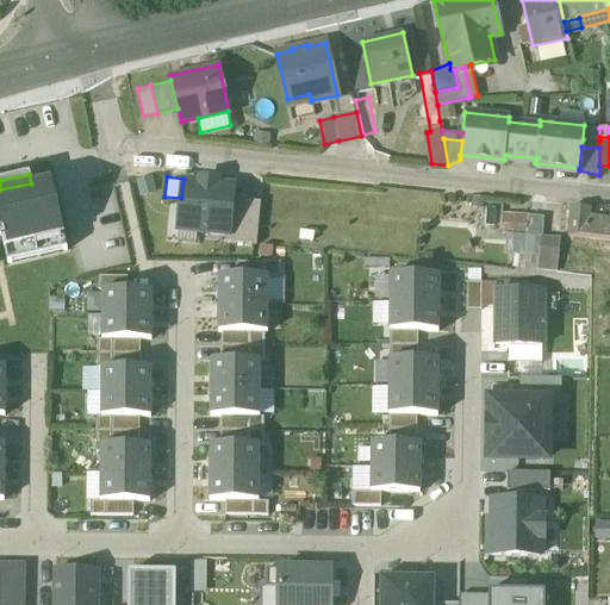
[(198,222),(197,229),(198,229),(226,232),(228,232),(231,197),(232,184),(216,182),(216,179),(200,178),(200,180),(184,179),(181,198),(179,220),(198,222)]
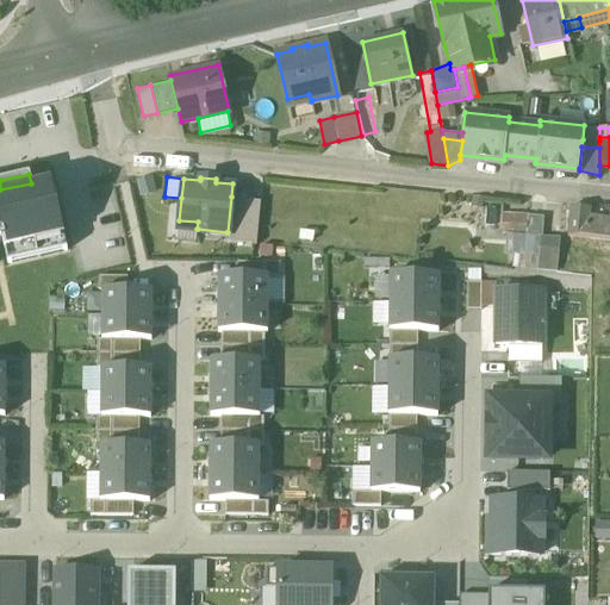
[(0,239),(2,239),(5,248),(64,235),(51,179),(31,184),(0,189),(0,239)]
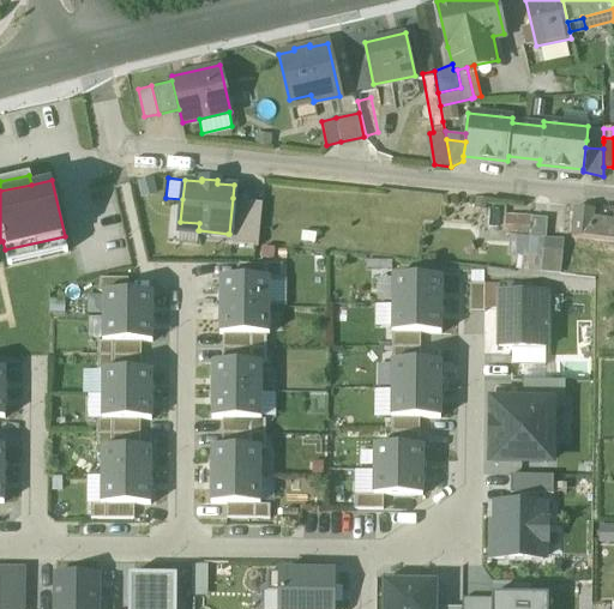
[(262,200),(233,198),(229,234),(228,234),(228,241),(258,243),(262,200)]
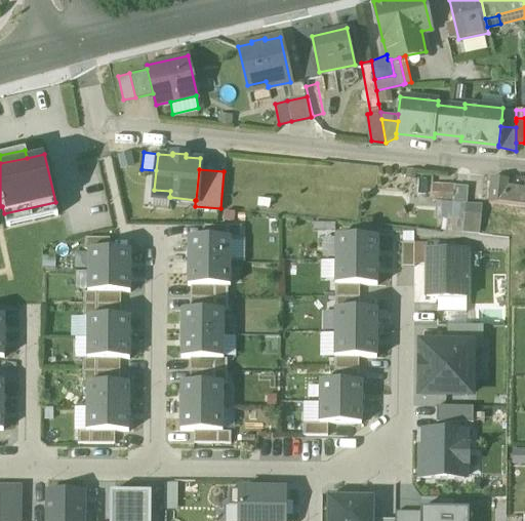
[(488,202),(506,204),(508,187),(509,178),(491,177),(488,202)]
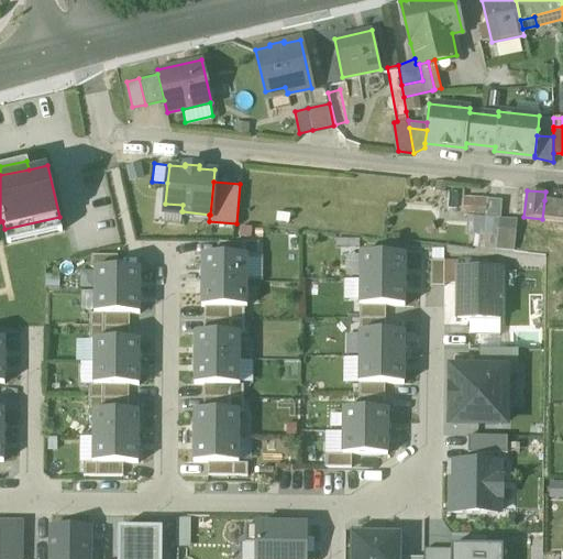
[(467,220),(485,222),(486,215),(486,200),(463,199),(462,212),(467,212),(467,220)]
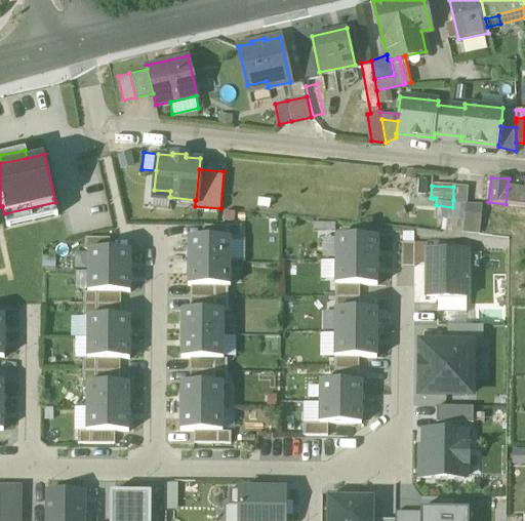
[(467,187),(453,187),(453,200),(466,200),(467,187)]
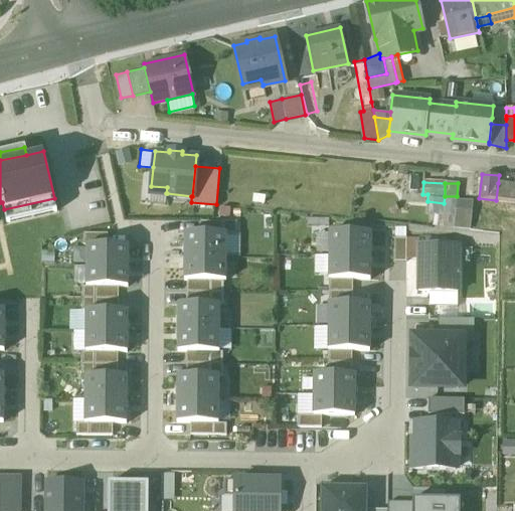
[(514,201),(514,185),(498,183),(496,200),(514,201)]
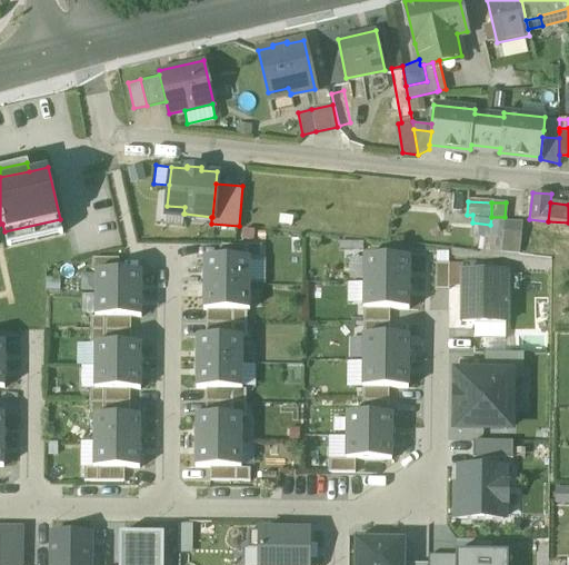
[(185,226),(185,214),(183,214),(167,212),(166,224),(185,226)]
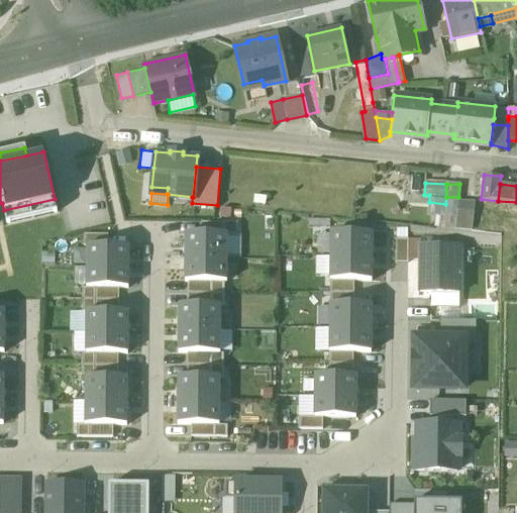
[(456,227),(472,229),(474,203),(458,202),(457,216),(456,227)]
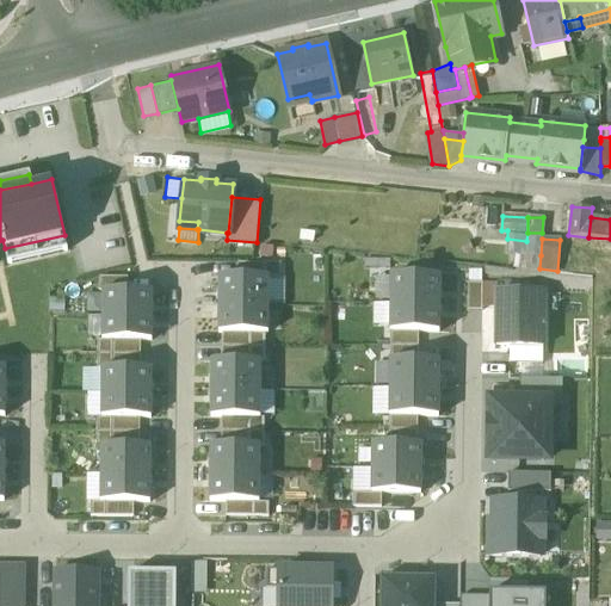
[(513,264),(539,269),(541,255),(514,252),(513,264)]
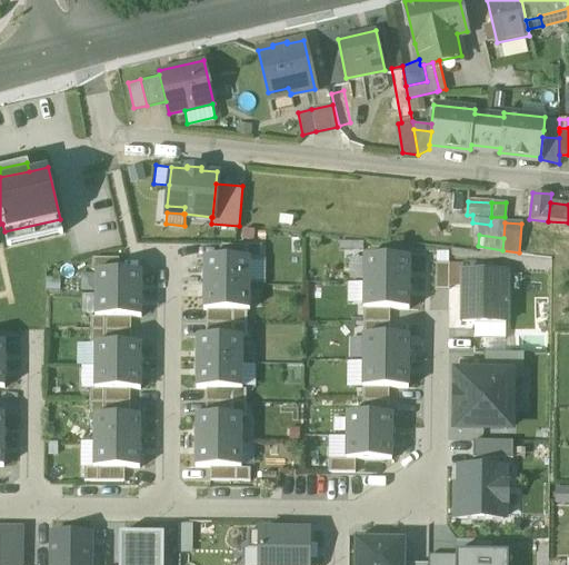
[(221,243),(221,256),(250,256),(260,256),(260,243),(221,243)]
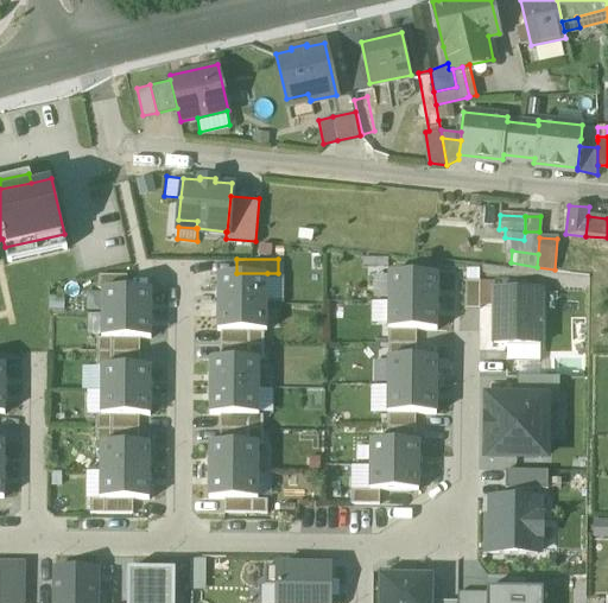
[(388,299),(388,271),(373,271),(373,299),(388,299)]
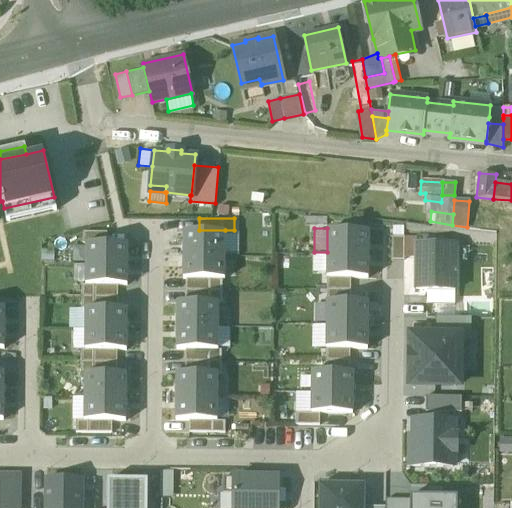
[(327,252),(368,252),(368,229),(327,228),(327,252)]
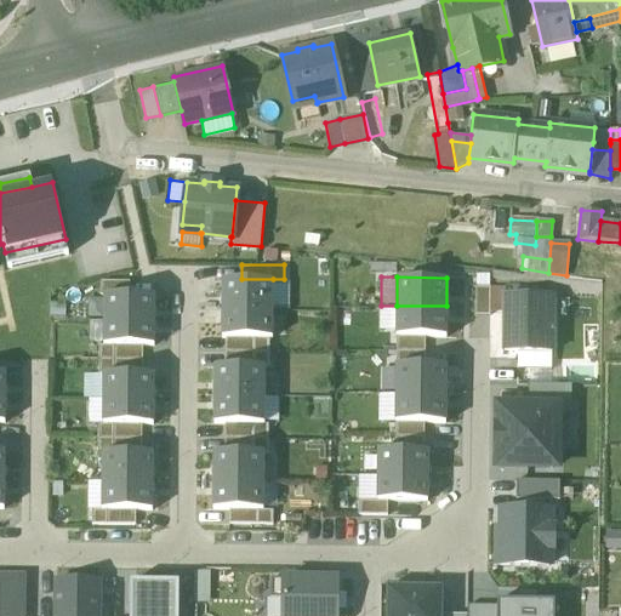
[(104,294),(130,294),(130,280),(102,279),(102,294),(104,294)]
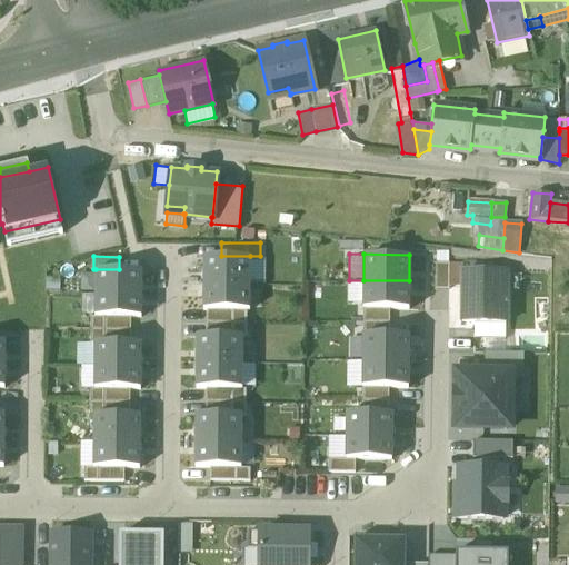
[(249,283),(250,256),(221,256),(203,256),(203,283),(249,283)]
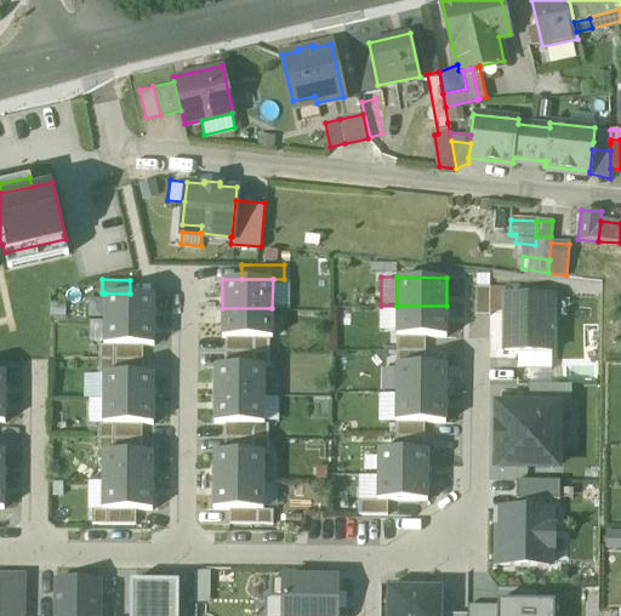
[(290,279),(284,279),(273,279),(272,308),(289,308),(290,279)]
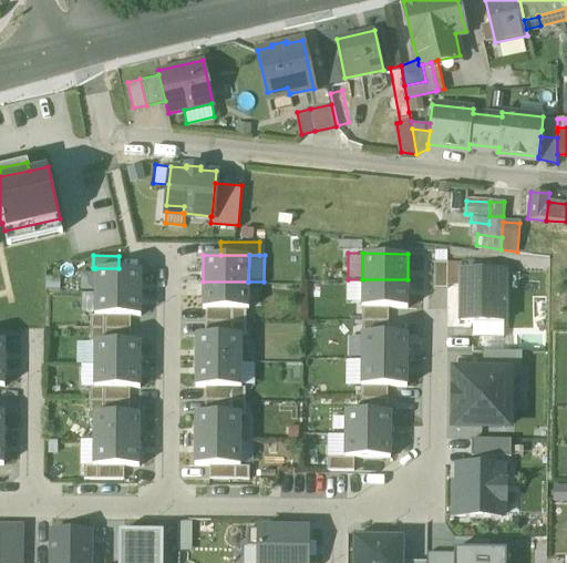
[(447,259),(434,258),(434,286),(447,286),(447,282),(447,259)]
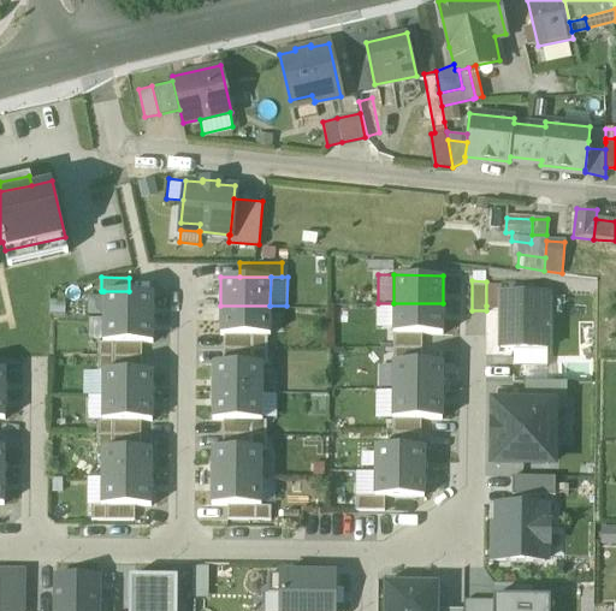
[(486,306),(498,306),(498,289),(501,289),(501,282),(486,282),(486,306)]
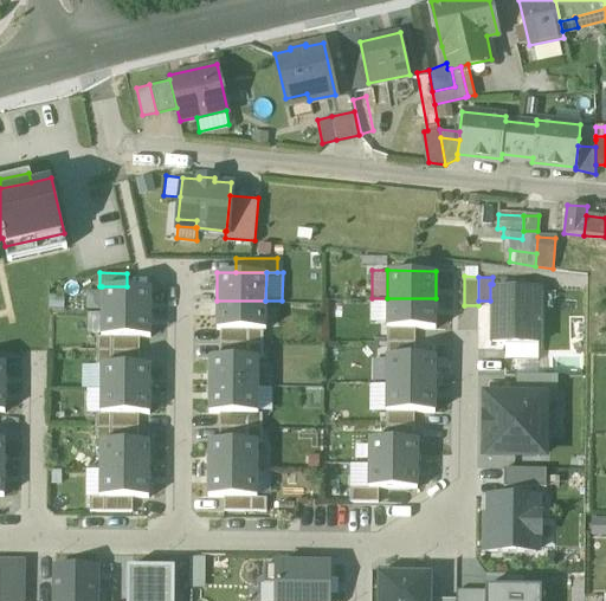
[(492,284),(490,284),(490,301),(490,341),(504,341),(537,341),(537,342),(541,342),(541,284),(492,284)]
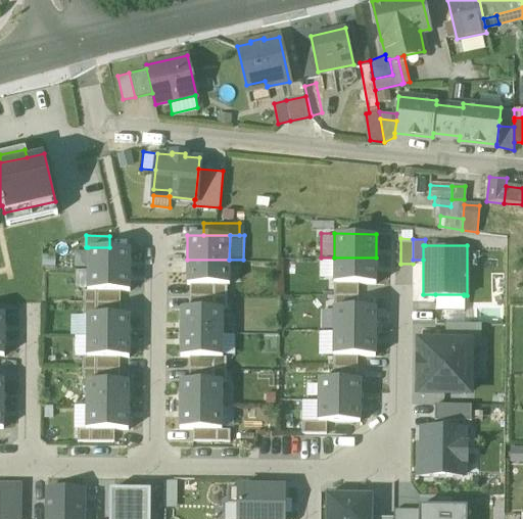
[(88,247),(87,269),(130,269),(131,247),(109,247),(88,247)]
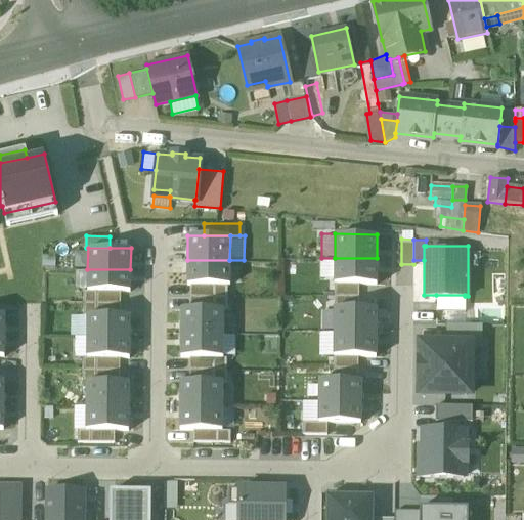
[(335,258),(321,258),(319,258),(319,276),(334,276),(335,258)]
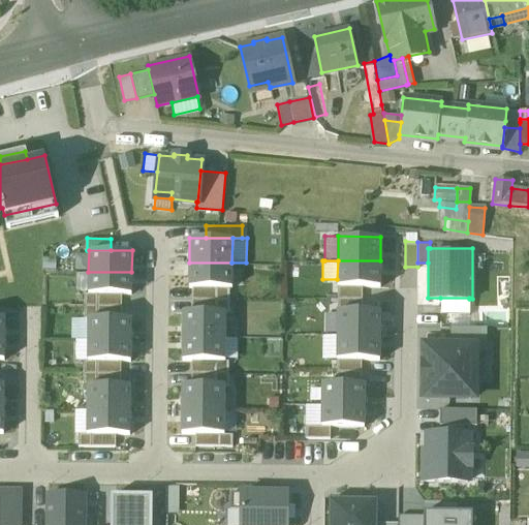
[(337,284),(362,284),(380,285),(380,260),(338,260),(337,279),(337,284)]
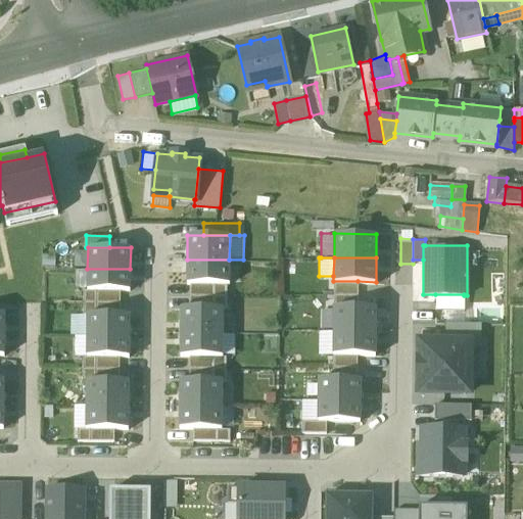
[(229,283),(229,260),(187,260),(187,283),(195,283),(229,283)]
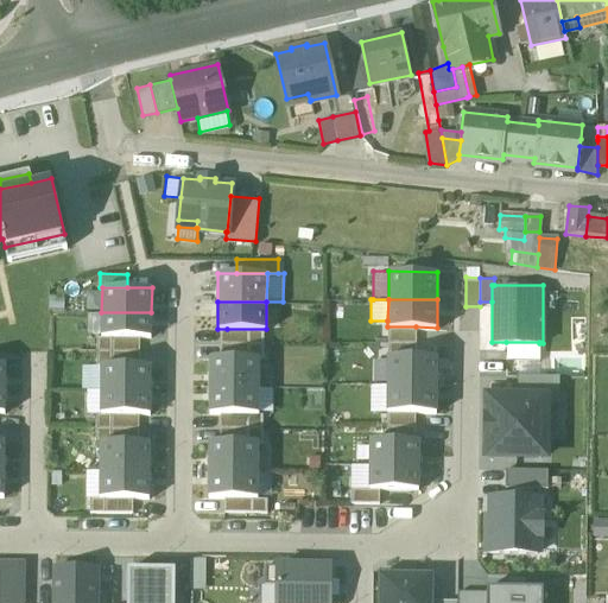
[(101,336),(101,312),(87,311),(87,336),(92,336),(101,336)]
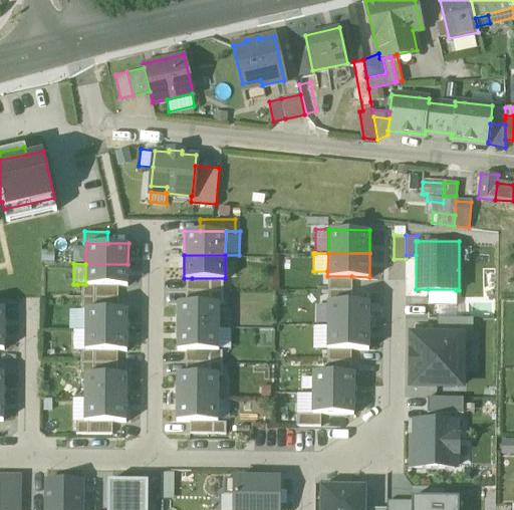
[(127,285),(127,264),(85,264),(85,284),(113,284),(127,285)]
